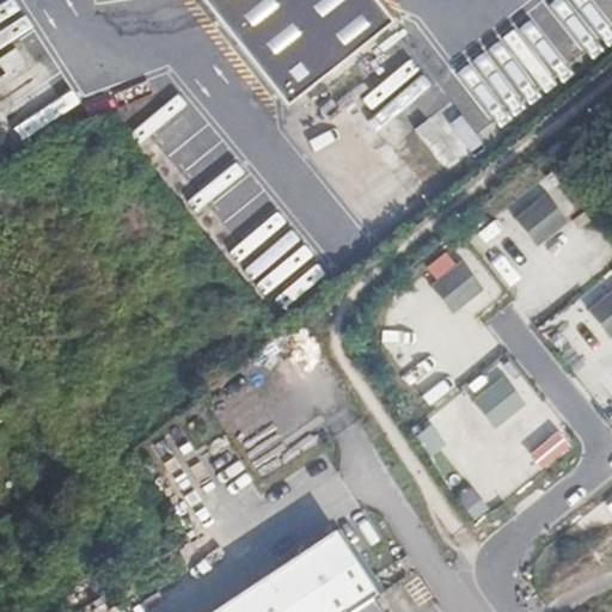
[(0,0),(0,22),(19,10),(12,0),(0,0)]
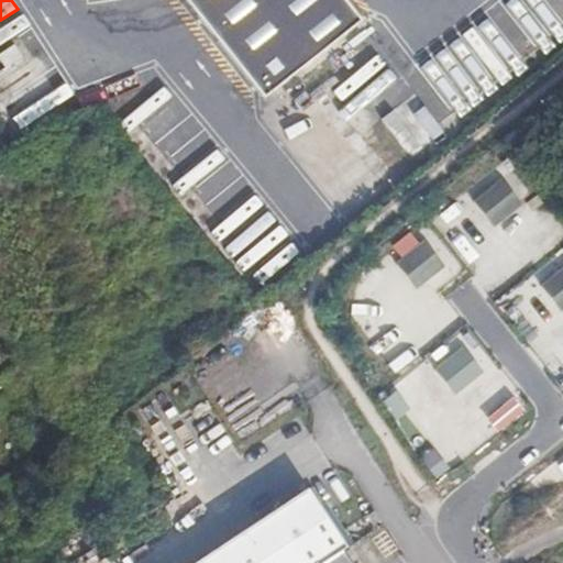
[(360,20),(343,0),(184,0),(263,99),(360,20)]
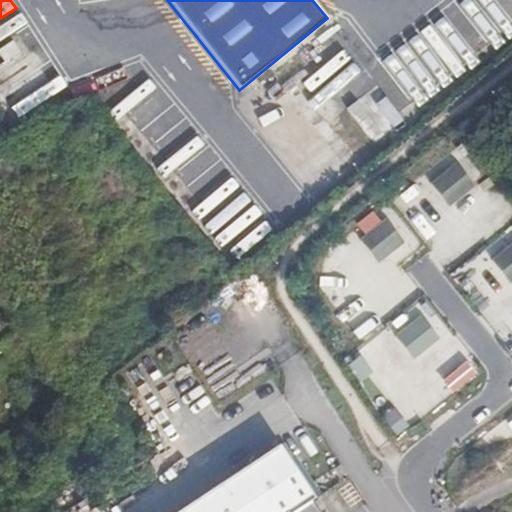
[(0,47),(0,57),(4,62),(20,51),(11,39),(0,47)]
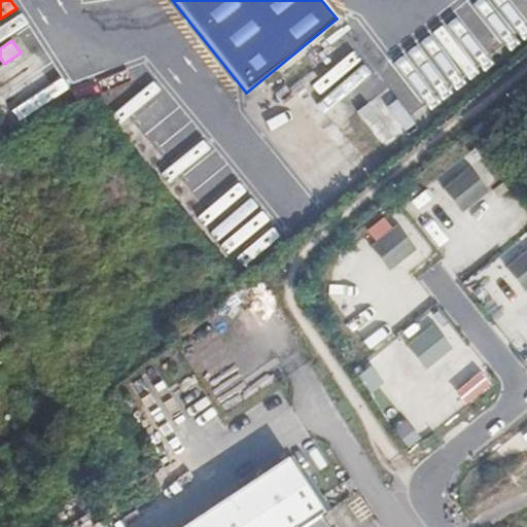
[(445,205),(477,178),(460,160),(403,208),(436,247),(462,225),(445,205)]
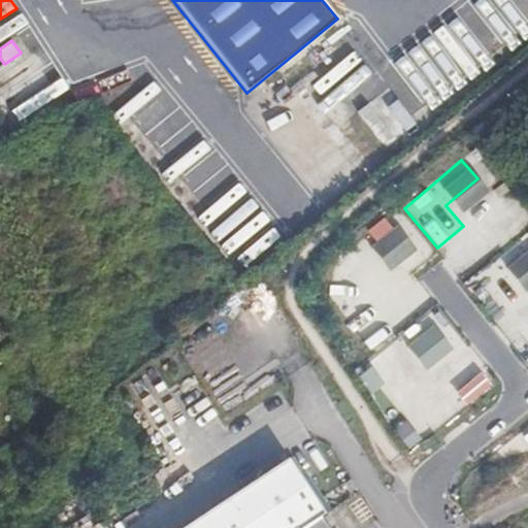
[(226,256),(273,219),(238,173),(190,210),(226,256)]
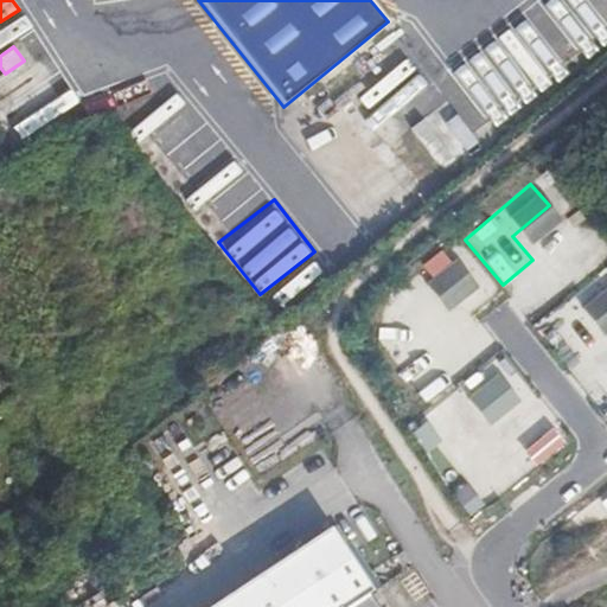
[(417,390),(485,336),(459,304),(478,289),(446,249),(414,274),(420,282),(378,315),(391,332),(378,343),(395,363),(411,350),(425,366),(408,378),(417,390)]
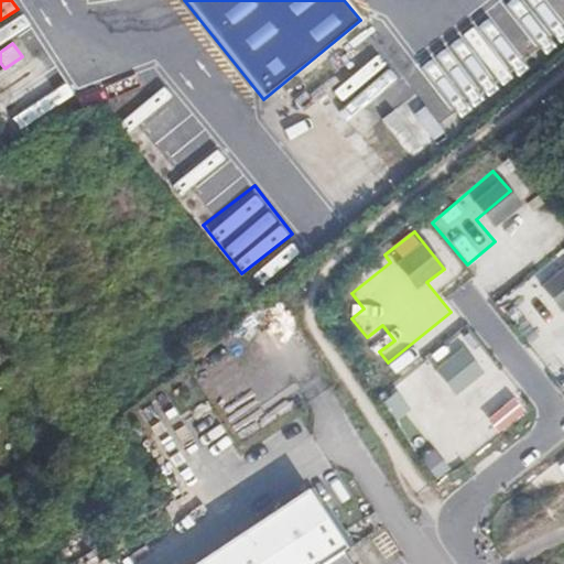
[(563,250),(496,303),(545,367),(548,366),(563,387),(563,250)]
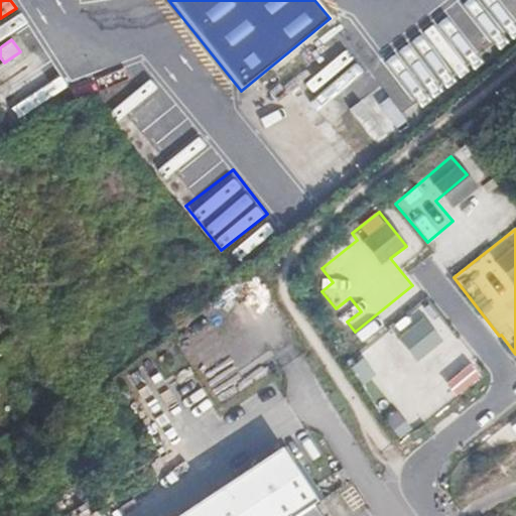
[(410,430),(483,374),(424,300),(342,365),(360,387),(370,379),(410,430)]
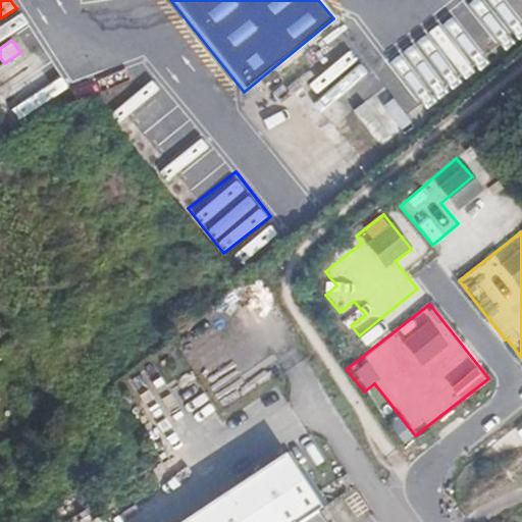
[(298,521),(317,510),(323,506),(288,453),(181,521),(298,521)]
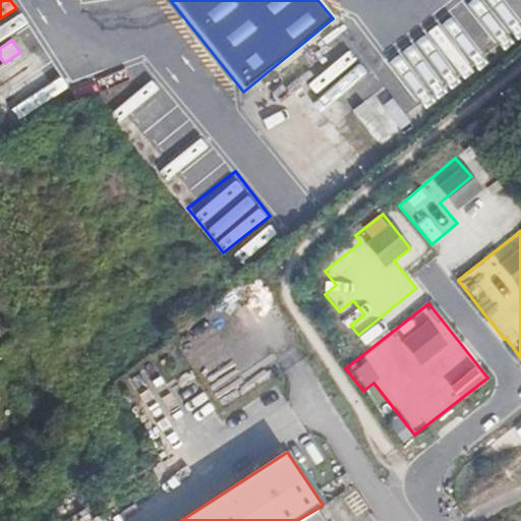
[(297,520),(325,520),(316,509),(297,520)]
